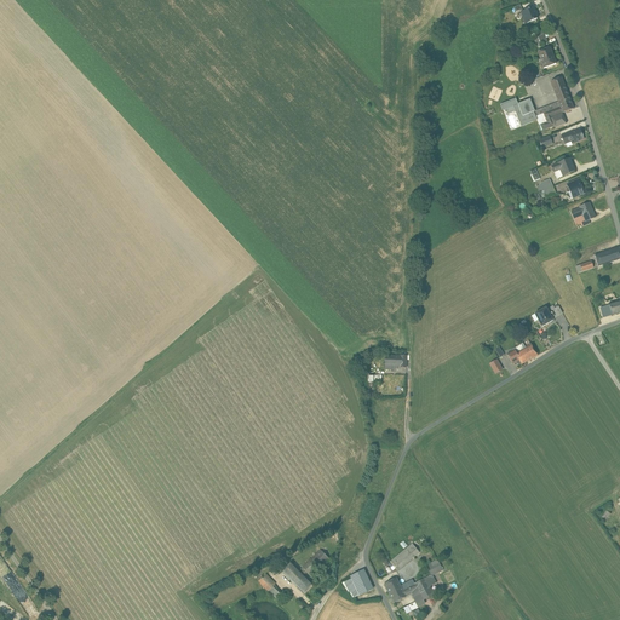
[(533,7),(523,12),(526,17),(523,18),(526,24),(534,21),(538,18),(537,16),(538,15),(537,11),(535,11),(533,7)]
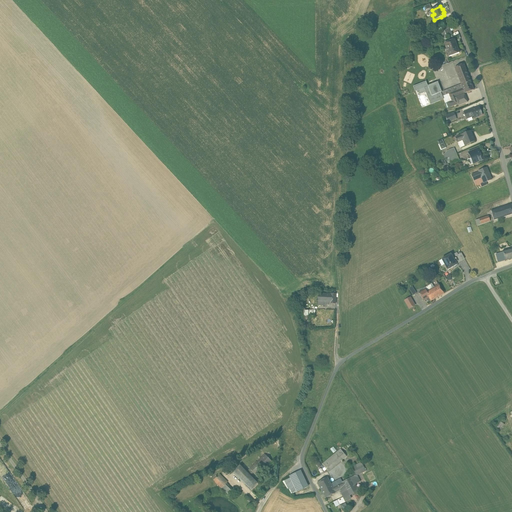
[(454,40),(444,43),(449,57),(459,53),(458,49),(456,44),(454,40)]
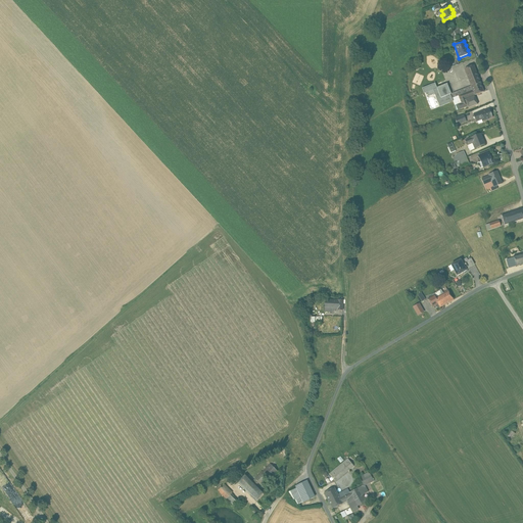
[(452,94),(450,94),(453,98),(454,98),(459,96),(463,108),(468,106),(469,106),(466,99),(466,98),(475,95),(484,92),(474,65),(465,69),(471,86),(452,94)]
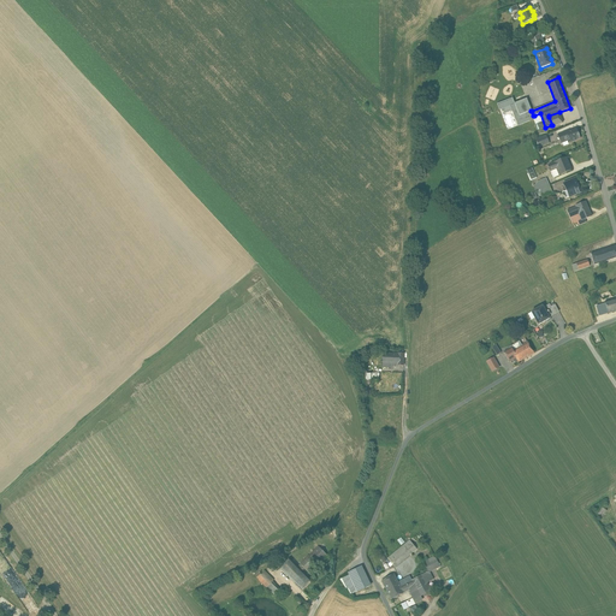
[(527,99),(515,104),(515,105),(510,106),(519,125),(534,119),(533,116),(531,111),(532,111),(527,99)]
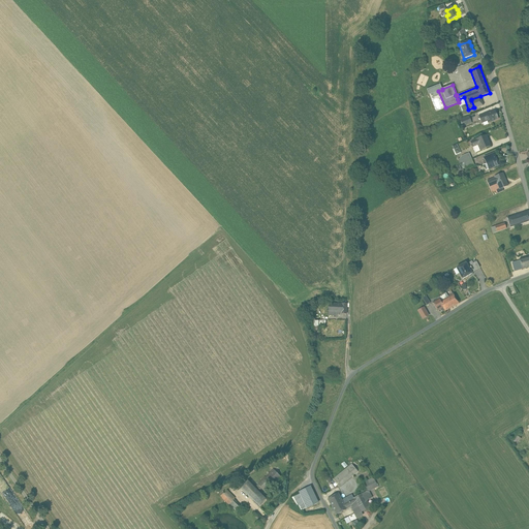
[(459,99),(462,106),(462,105),(464,111),(468,110),(464,97),(459,99)]
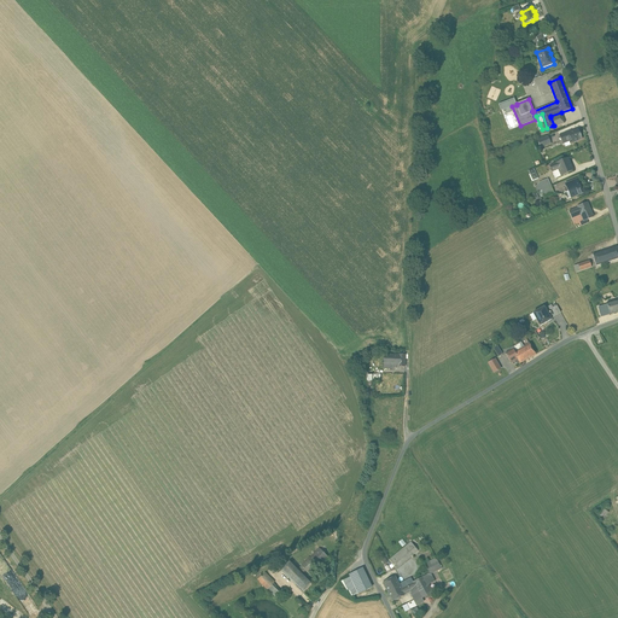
[(560,114),(551,117),(554,126),(553,126),(554,128),(565,123),(560,114)]
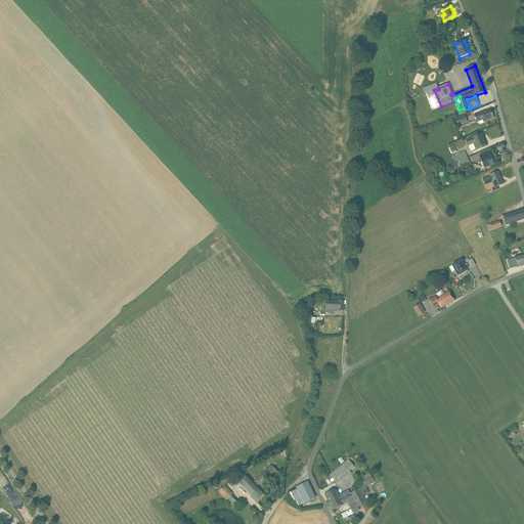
[(490,110),(482,113),(482,112),(475,115),(477,122),(482,120),(482,118),(483,117),(485,121),(493,118),(490,110)]
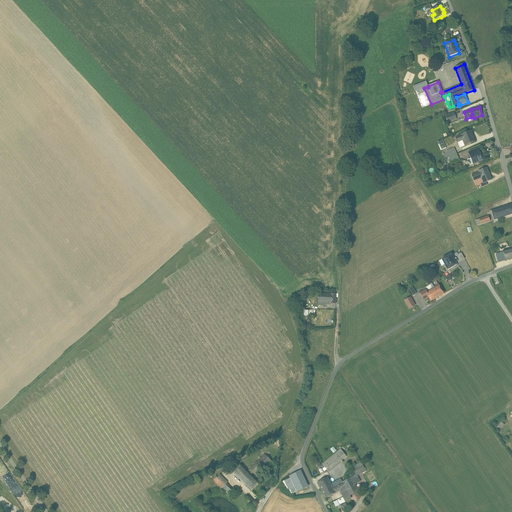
[(454,112),(446,116),(448,122),(456,118),(454,112)]
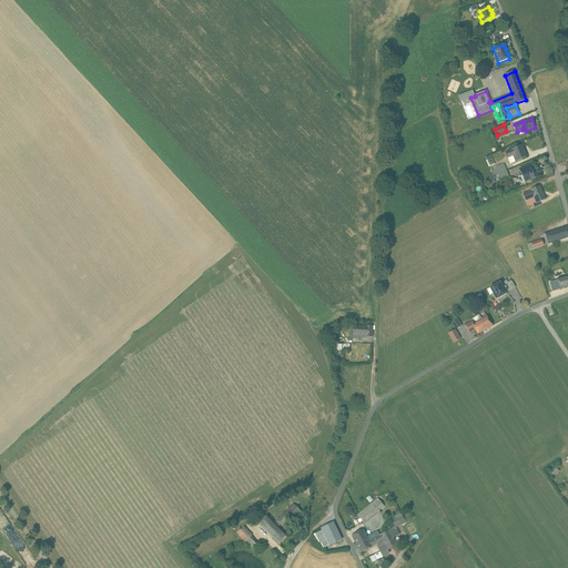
[(523,145),(506,153),(507,158),(509,156),(511,163),(523,159),(527,156),(523,145)]
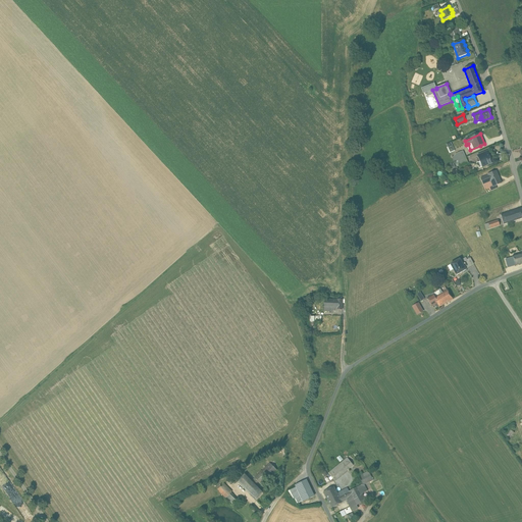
[(463,151),(456,154),(456,156),(458,160),(466,157),(463,151)]
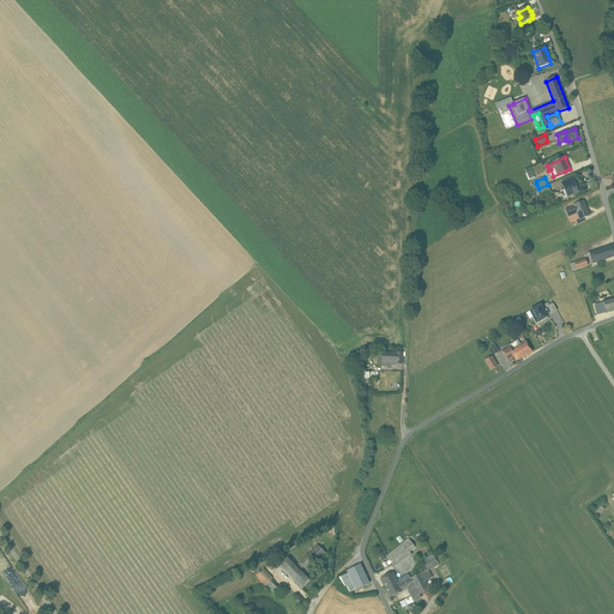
[(579,191),(573,179),(569,181),(569,180),(561,184),(567,197),(579,191)]
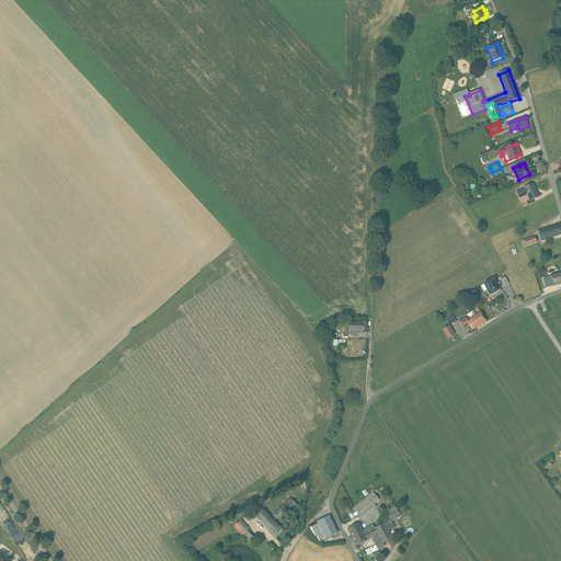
[(501,169),(492,172),(495,179),(503,175),(501,169)]
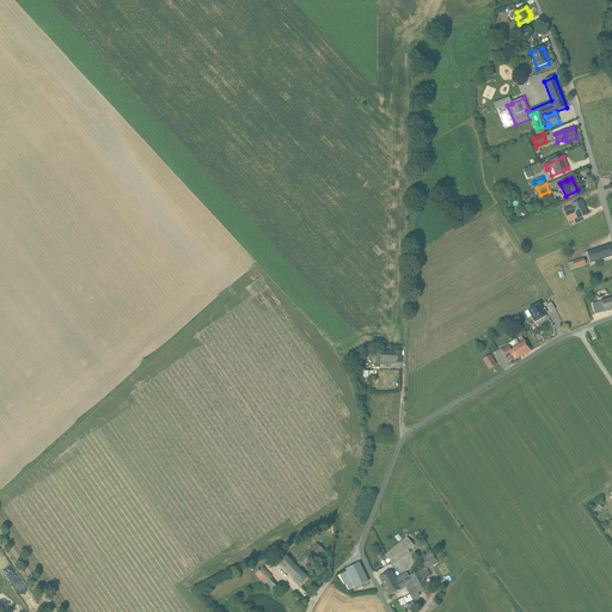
[(581,201),(573,204),(573,206),(564,209),(567,216),(575,212),(579,219),(581,218),(588,215),(581,201)]
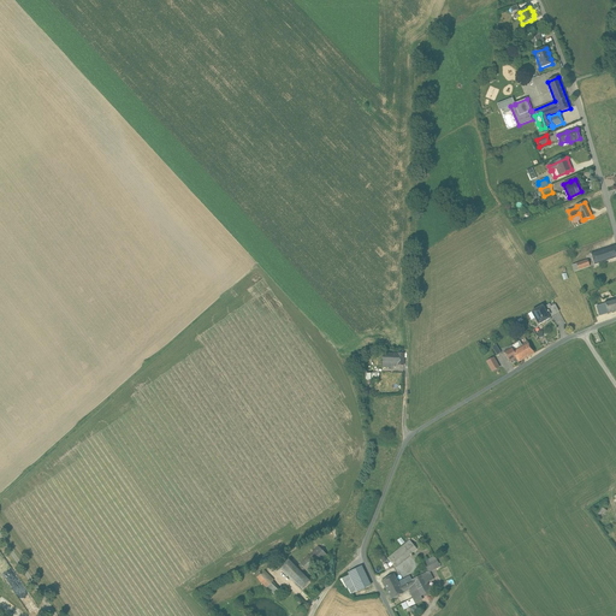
[(615,248),(615,246),(603,249),(606,261),(615,256),(615,248)]
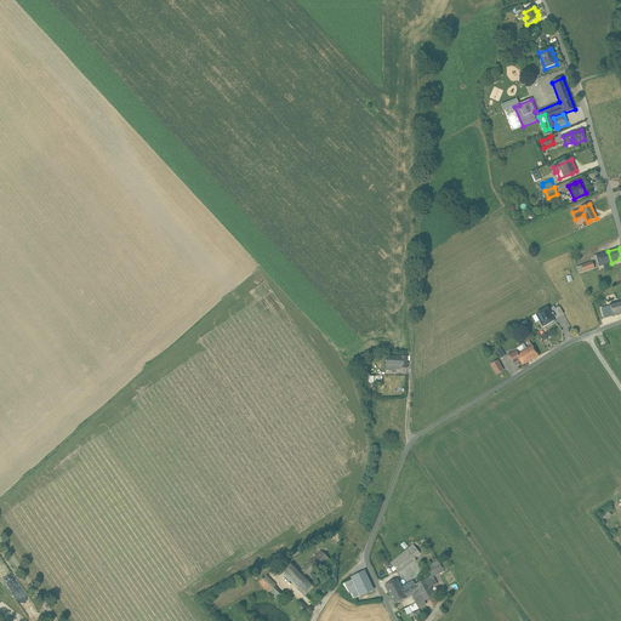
[(608,251),(596,255),(599,267),(611,263),(608,251)]
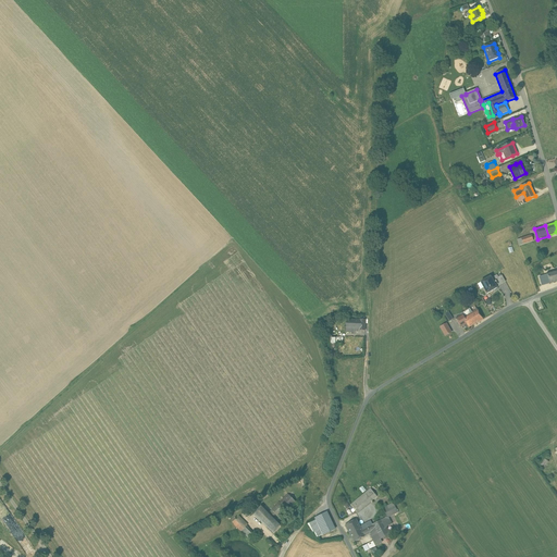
[(531,235),(518,239),(519,245),(533,240),(531,235)]
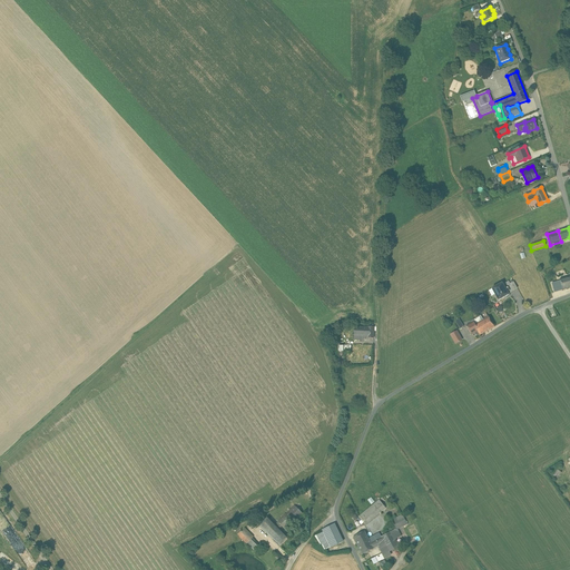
[(569,276),(560,279),(561,283),(563,290),(569,287),(569,276)]
